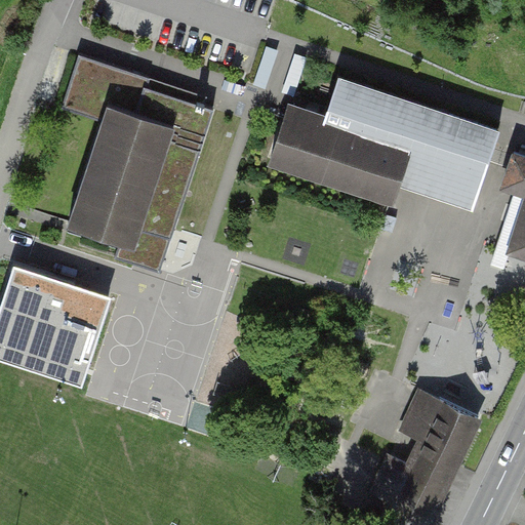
[(151,78),(81,55),(66,106),(104,118),(69,224),(120,241),(115,256),(134,263),(137,254),(165,264),(216,108),(148,86),(151,78)]
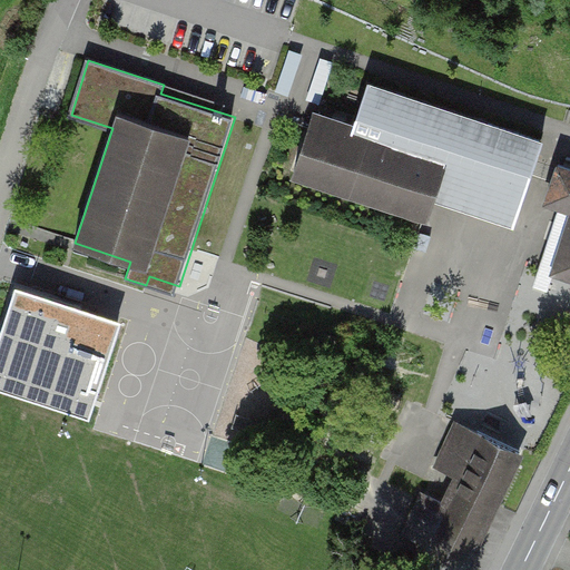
[(367,84),(353,128),(314,116),(295,169),(426,214),(438,179),(519,207),(541,141),(367,84)]
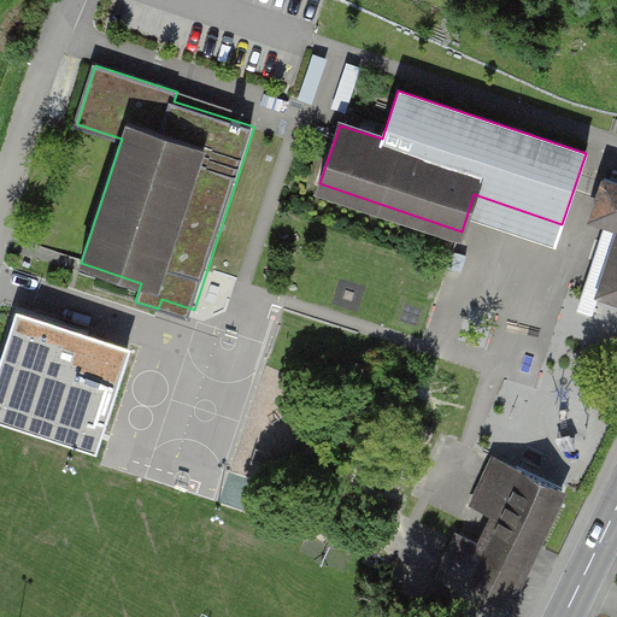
[(616,297),(616,182),(605,178),(593,217),(616,224),(616,241),(601,292),(616,297)]
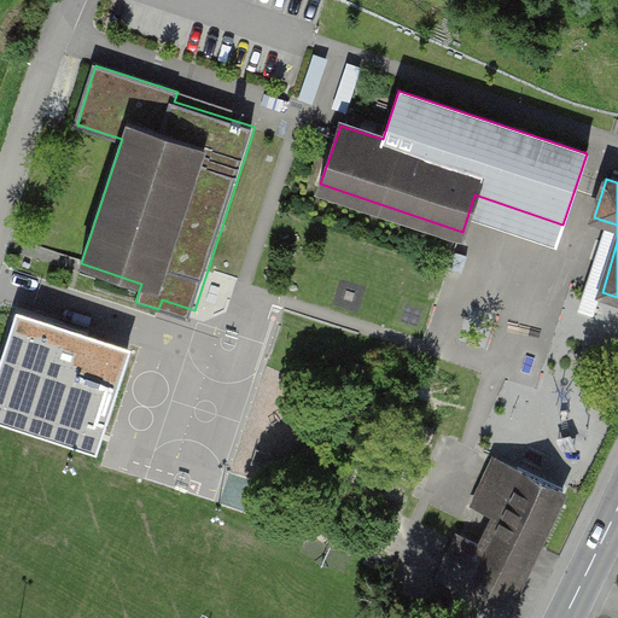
[(89,330),(17,309),(0,359),(0,395),(105,430),(124,361),(83,349),(89,330)]
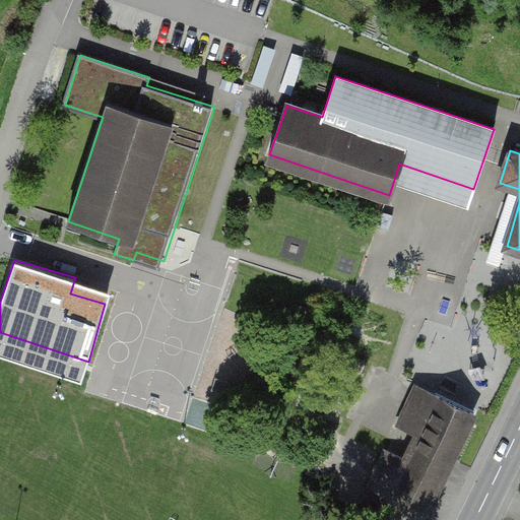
[(455,452),(474,412),(417,386),(399,426),(417,434),(455,452)]
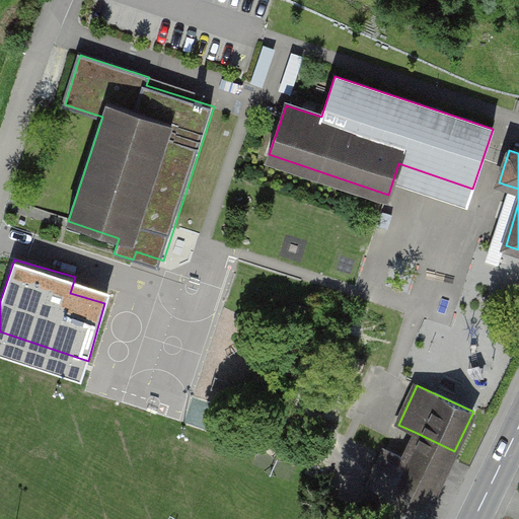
[(398,518),(422,518),(454,451),(417,433),(404,458),(387,450),(370,486),(388,495),(381,511),(398,518)]
